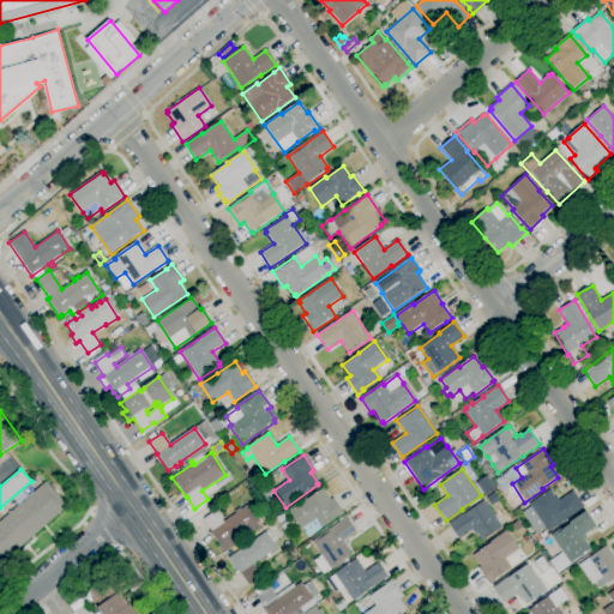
[(0,565),(0,522),(10,513),(8,512),(11,510),(12,512),(22,503),(20,501),(23,499),(25,500),(29,497),(28,494),(32,491),(34,493),(46,482),(67,506),(0,565)]
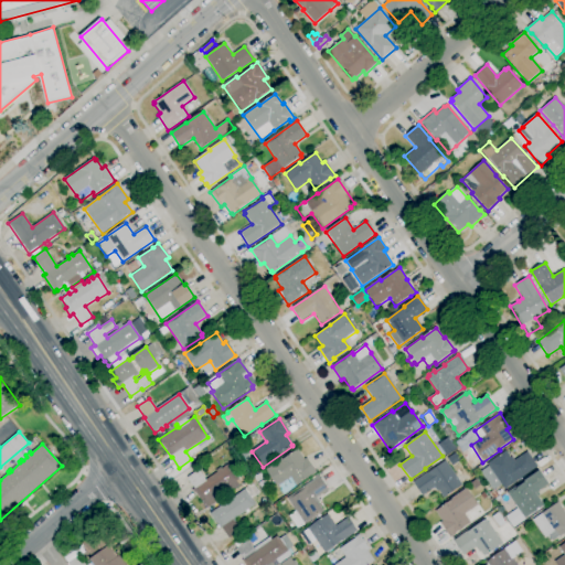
[(249,469),(238,455),(241,454),(240,451),(245,448),(246,449),(247,449),(253,458),(256,465),(249,469)]
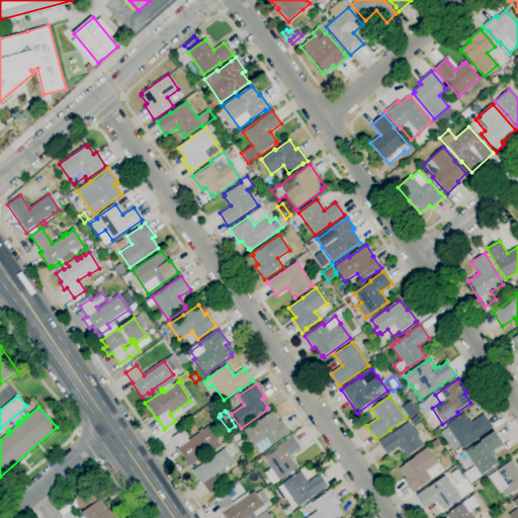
[(260,453),(255,446),(254,447),(244,432),(272,412),(278,422),(281,420),(290,434),(286,436),(285,436),(260,453)]
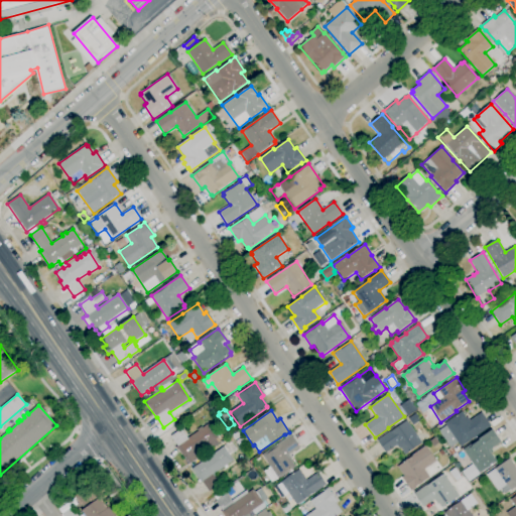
[(461,447),(444,424),(462,412),(467,418),(468,417),(470,420),(481,413),(491,426),(461,447)]
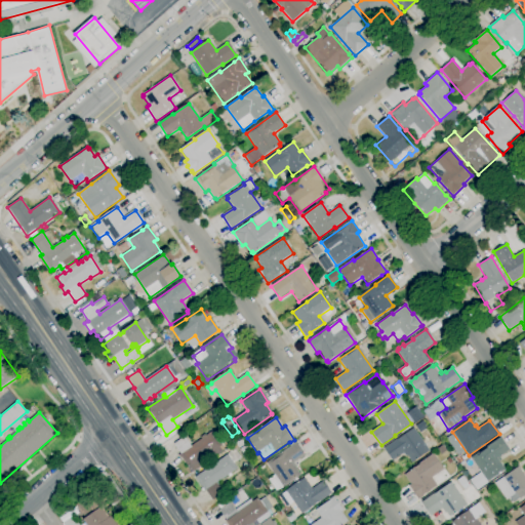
[(439,437),(435,432),(443,426),(446,431),(439,437)]
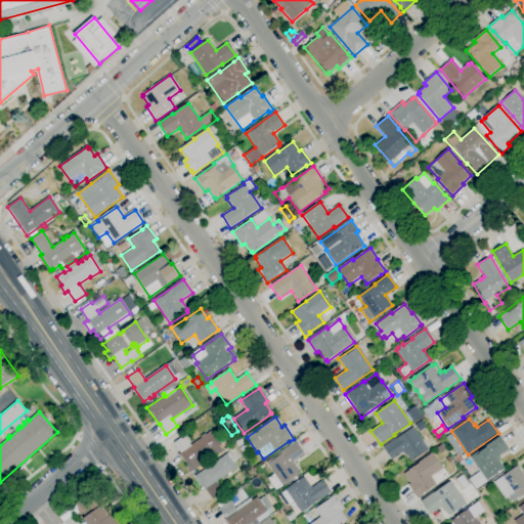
[(411,463),(406,455),(405,456),(402,452),(392,460),(383,447),(396,438),(412,427),(429,450),(411,463)]
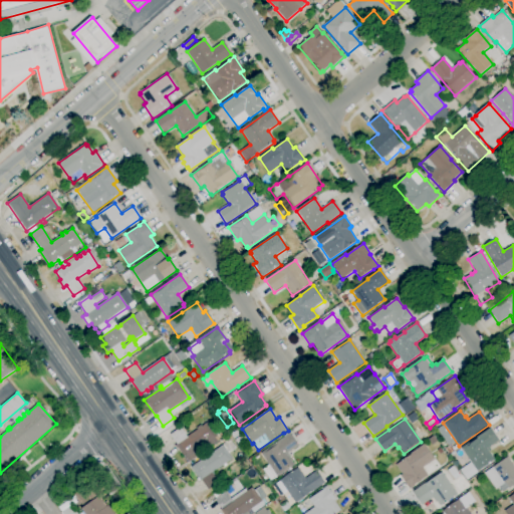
[(185,459),(176,446),(177,446),(170,435),(180,428),(187,437),(207,423),(217,437),(200,449),(203,453),(199,456),(196,451),(185,459)]
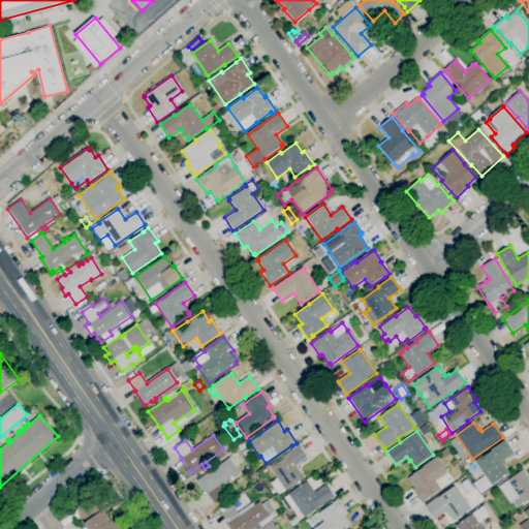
[(480,494),(473,484),(485,476),(474,462),(491,450),(504,441),(514,454),(501,462),(509,473),(492,486),(492,487),(480,494)]
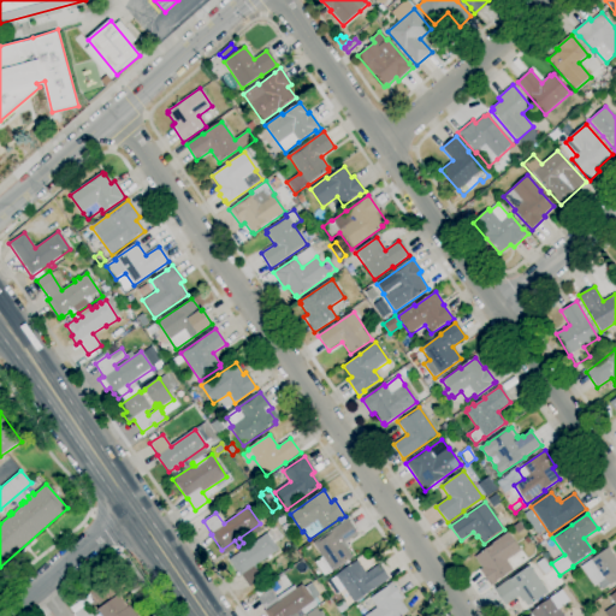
[(280,526),(277,520),(283,515),(288,521),(280,526)]
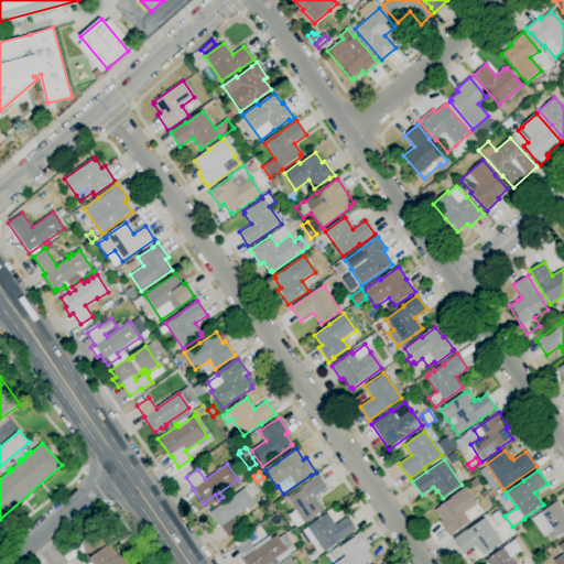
[(297,529),(288,516),(295,510),(286,498),(318,475),(328,489),(316,498),(318,501),(317,502),(323,510),(321,512),(322,514),(316,519),(314,517),(297,529)]
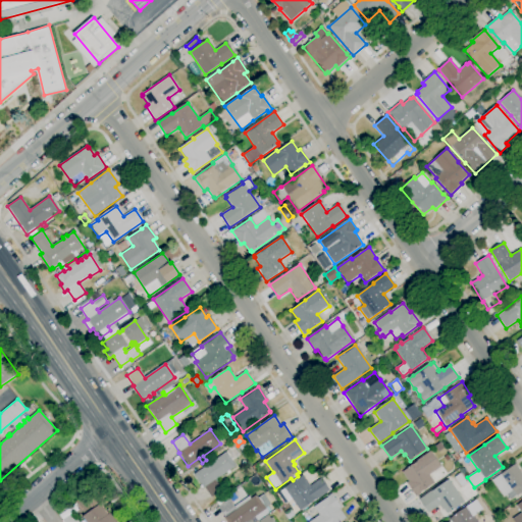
[(243,453),(239,448),(243,445),(247,450),(243,453)]
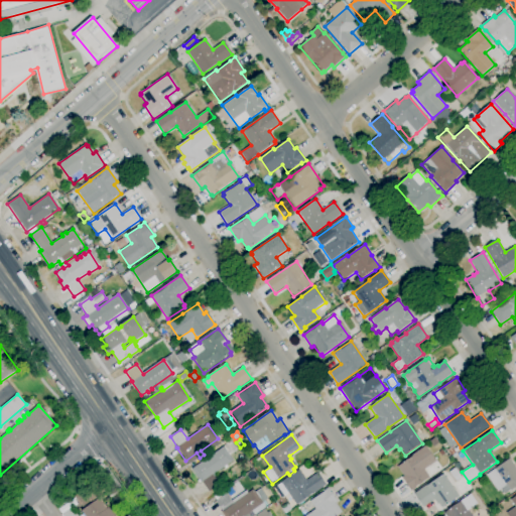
[(411,492),(401,478),(404,476),(403,475),(404,474),(398,467),(412,457),(411,457),(425,446),(436,462),(430,466),(435,473),(429,477),(429,478),(415,488),(416,488),(411,492)]
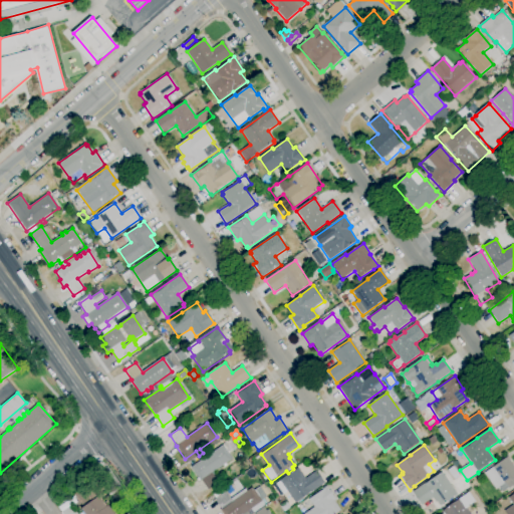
[(223,446),(232,459),(212,474),(219,483),(208,491),(201,480),(200,481),(191,468),(223,446)]
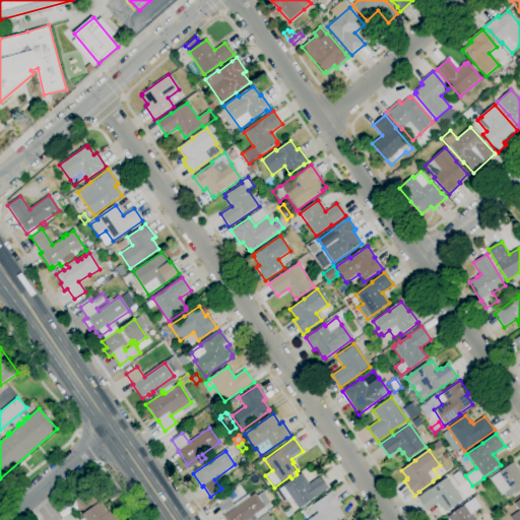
[(199,462),(207,457),(209,460),(202,466),(199,462)]
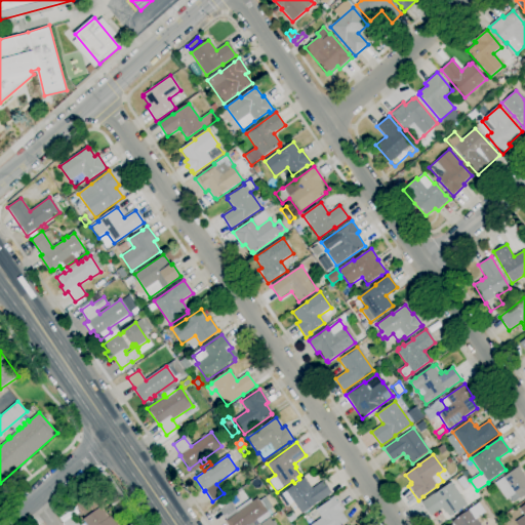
[(517,500),(514,495),(509,499),(508,498),(506,499),(495,484),(503,478),(503,477),(518,467),(524,476),(524,495),(520,499),(520,498),(517,500)]
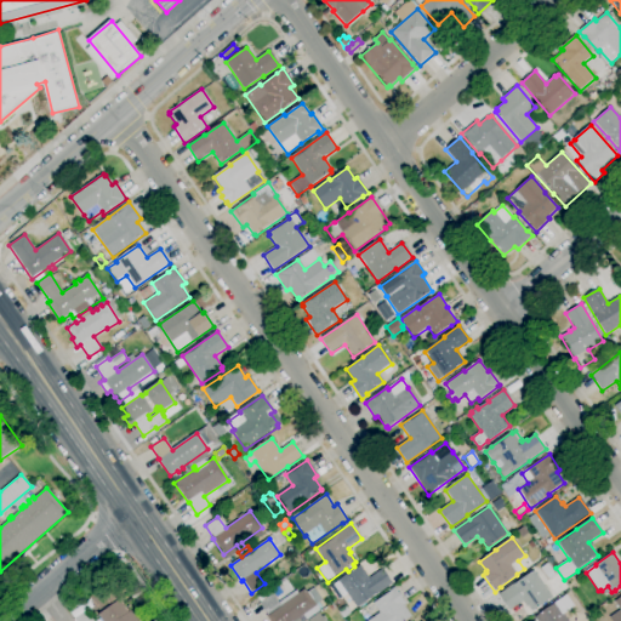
[(357,608),(347,594),(342,598),(334,585),(339,581),(360,565),(369,579),(382,569),(393,585),(376,596),(376,594),(357,608)]
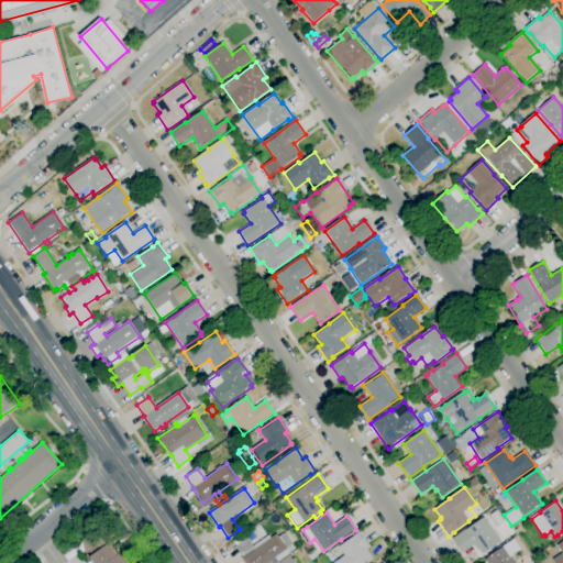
[(482,555),(478,550),(477,551),(474,545),(462,554),(451,539),(466,529),(484,517),(501,542),(482,555)]
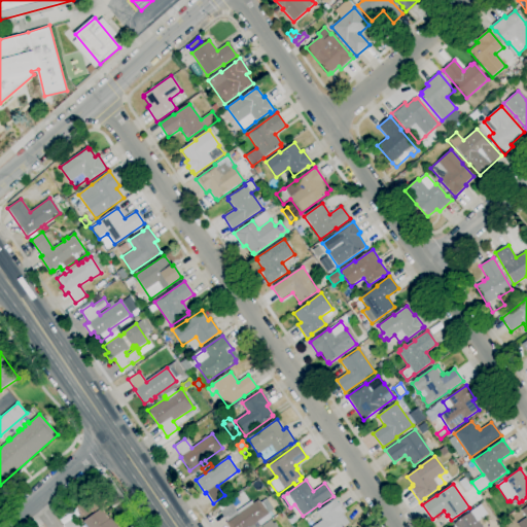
[(86,526),(83,522),(85,521),(82,516),(81,517),(79,515),(81,514),(76,506),(96,493),(109,512),(106,514),(110,519),(112,518),(118,526),(86,526)]
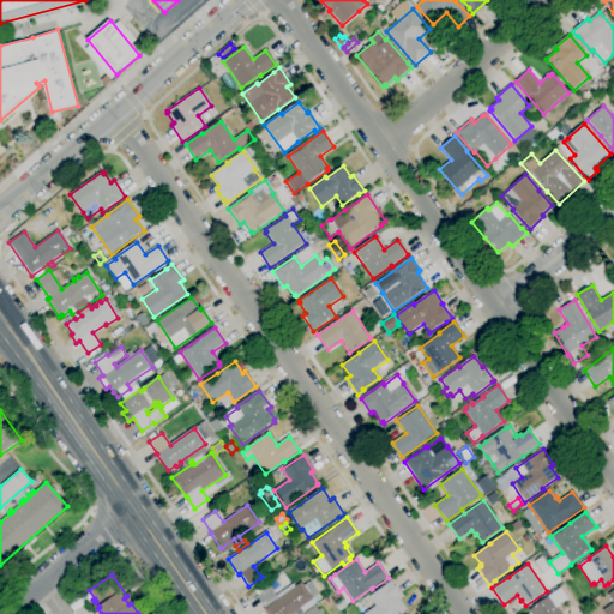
[(402,613),(363,613),(375,606),(369,597),(385,585),(390,581),(402,597),(399,600),(408,611),(402,613)]
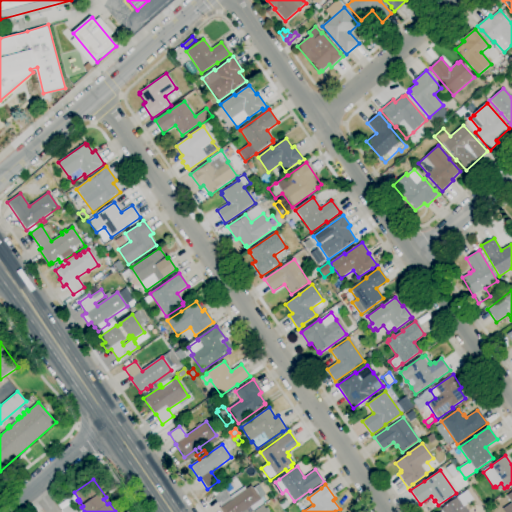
[(221,511),(219,509),(221,508),(214,498),(224,490),(231,500),(251,486),(253,489),(259,485),(266,495),(260,499),(261,500),(260,501),(262,505),(253,511),(250,507),(248,508),(250,511),(221,511)]
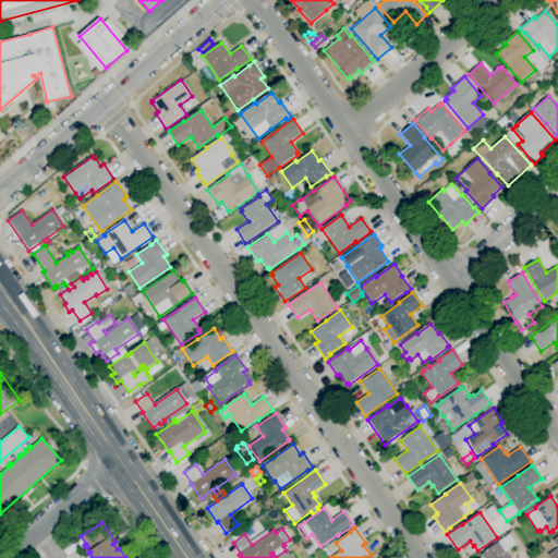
[(557,557),(548,557),(547,556),(557,548),(552,541),(557,536),(557,557)]
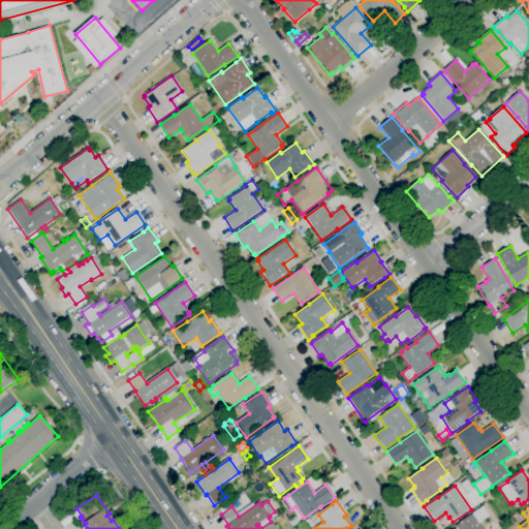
[(457,528),(455,526),(473,514),(476,511),(483,521),(479,523),(483,528),(457,528)]
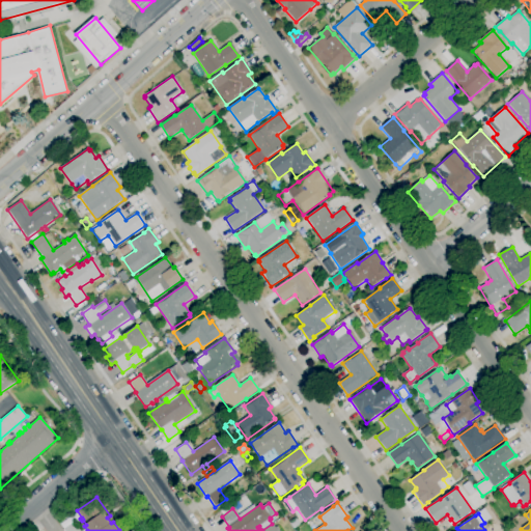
[(63,530),(75,522),(81,530),(63,530)]
